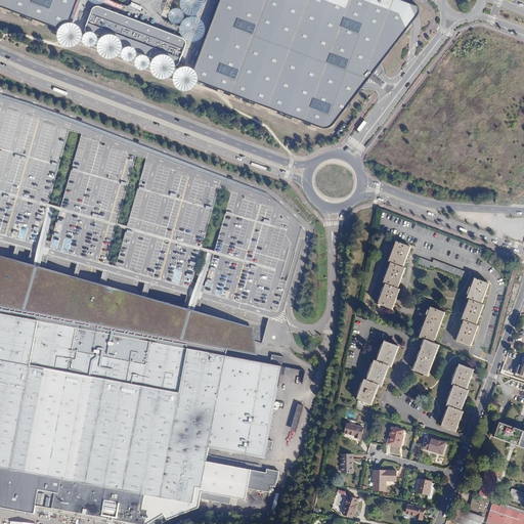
[(0,0),(0,3),(61,27),(69,25),(73,20),(80,0),(0,0)]
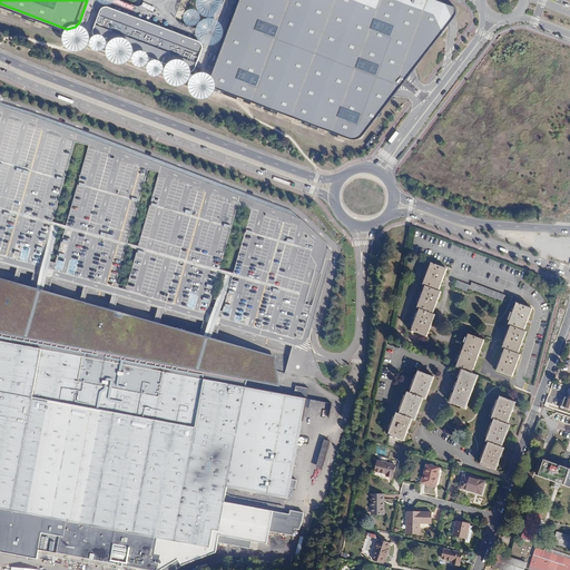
[(439,6),(423,0),(242,0),(216,70),(215,78),(217,85),(220,87),(346,135),(357,138),(364,136),(369,130),(395,97),(408,80),(416,69),(451,23),(448,16),(439,6)]
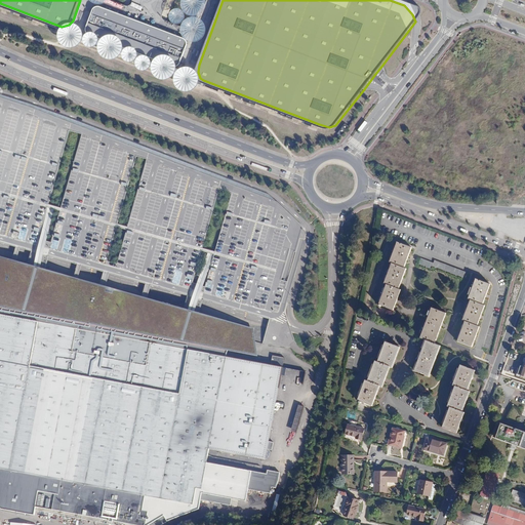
[(91,34),(110,41),(121,12),(103,5),(98,5),(95,7),(88,27),(88,31),(91,34)]
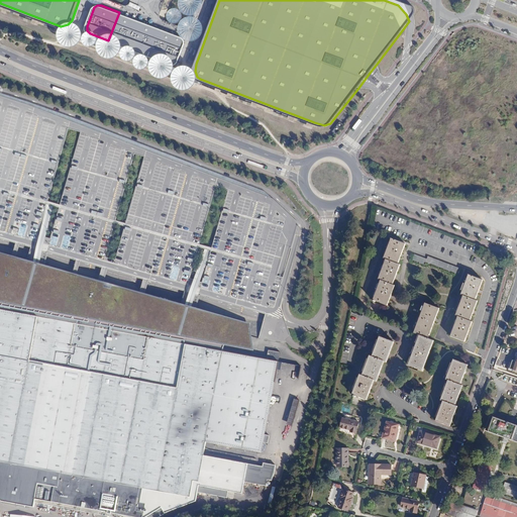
[(128,47),(138,19),(119,12),(108,40),(128,47)]
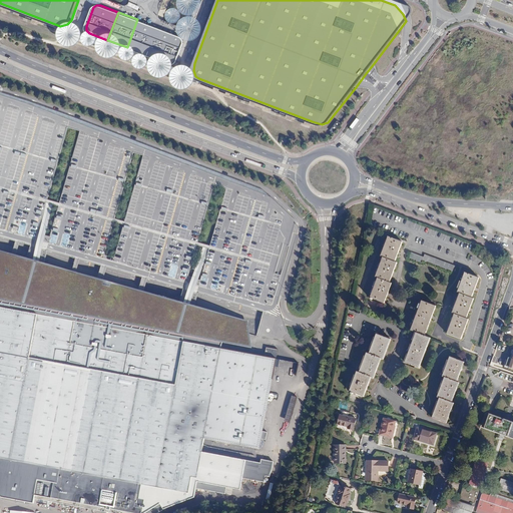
[(157,43),(163,29),(137,19),(127,47),(152,57),(157,43)]
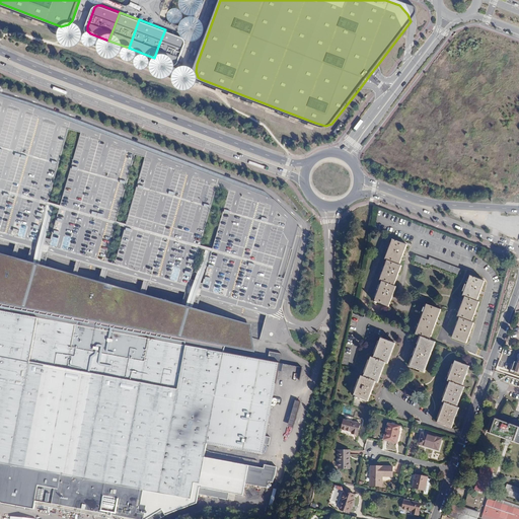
[(165,29),(159,44),(170,48),(175,33),(165,29)]
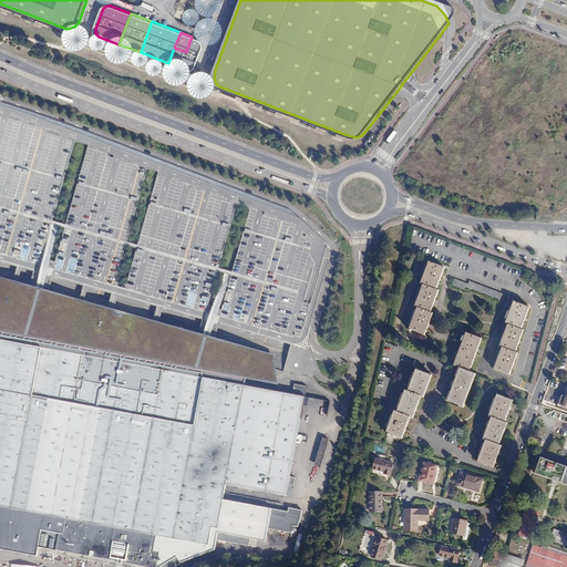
[(202,40),(192,37),(186,52),(174,48),(168,63),(179,68),(188,71),(193,71),(195,69),(204,49),(204,43),(202,40)]
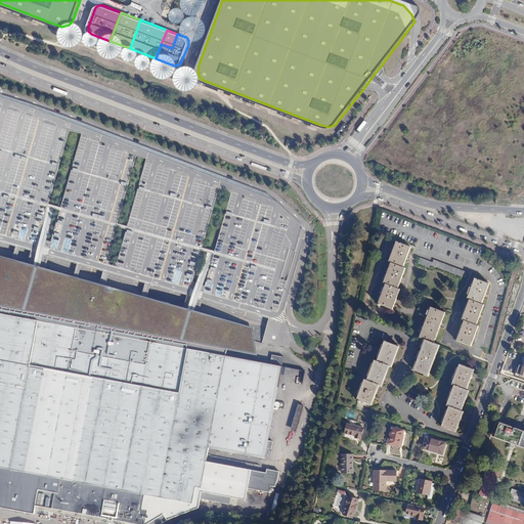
[(397,289),(405,268),(403,267),(410,248),(396,242),(389,262),(391,263),(383,284),(386,284),(378,304),(392,309),(400,290),(397,289)]
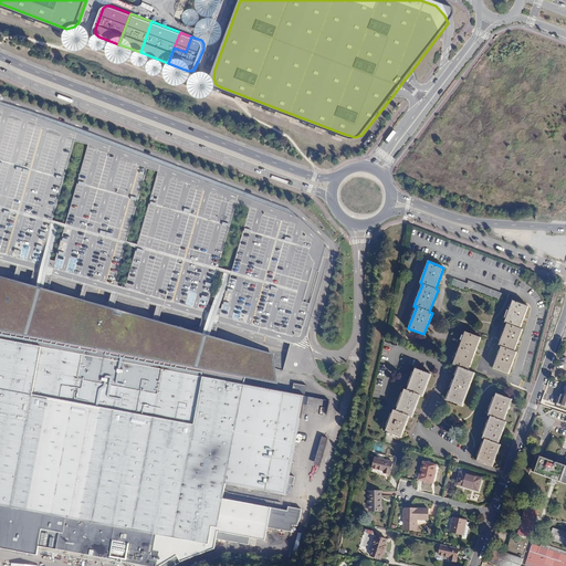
[(0,548),(3,551),(39,556),(43,528),(61,533),(59,551),(148,565),(175,565),(186,559),(218,548),(219,541),(250,546),(251,537),(269,540),(270,528),(293,533),(293,525),(300,526),(303,510),(291,507),(287,512),(223,499),(226,484),(287,495),(308,387),(293,384),(291,394),(245,385),(247,377),(282,384),(274,352),(0,274),(0,548)]
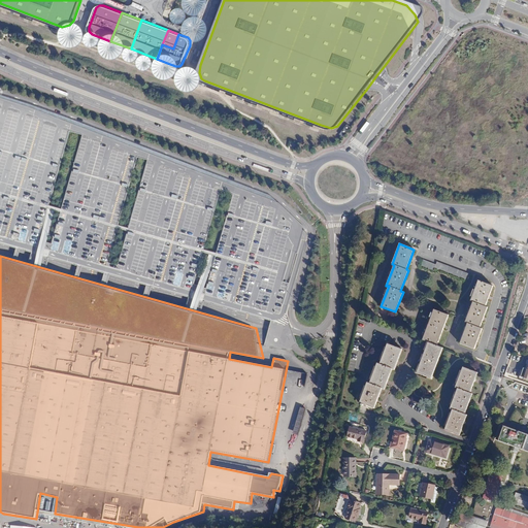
[(470,274),(436,262),(435,265),(424,260),(421,267),(433,271),(434,268),(467,281),(470,274)]
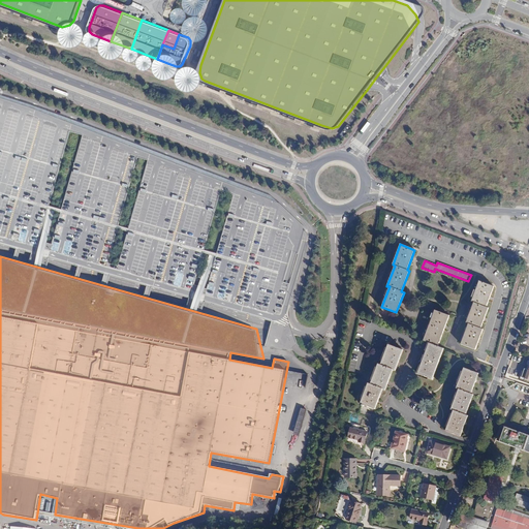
[(480,329),(489,308),(486,307),(494,286),(479,281),(471,302),(474,303),(466,323),(468,323),(461,344),(475,349),(483,330),(480,329)]
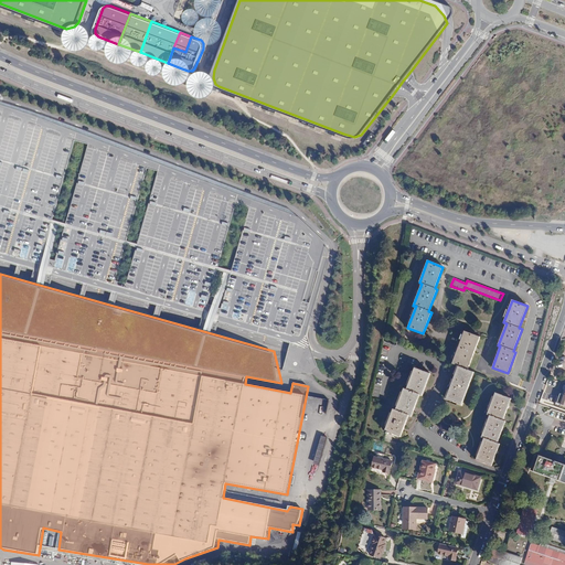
[(465,331),(452,364),(459,366),(467,370),(480,338),(465,331)]
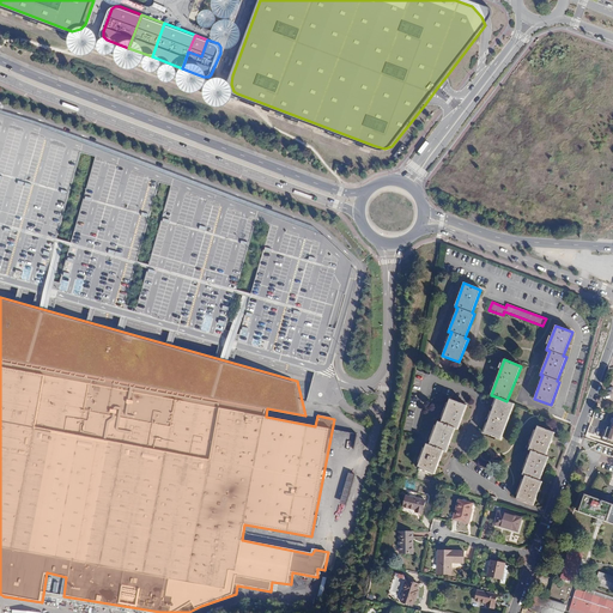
[(501,439),(514,405),(507,401),(498,398),(484,434),(501,439)]
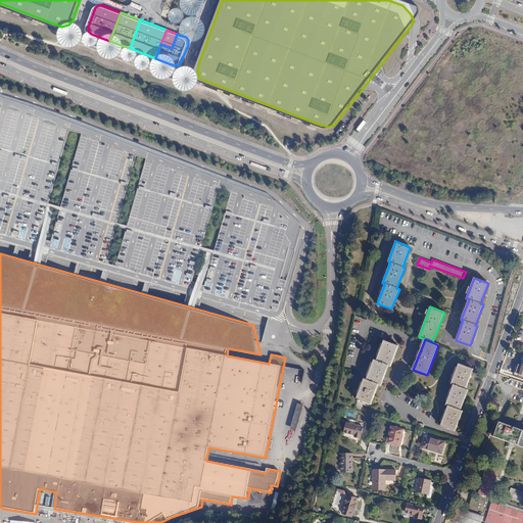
[(381,385),(388,366),(390,367),(398,346),(384,340),(376,361),(374,360),(367,380),(365,379),(357,399),(371,405),(378,384),(381,385)]
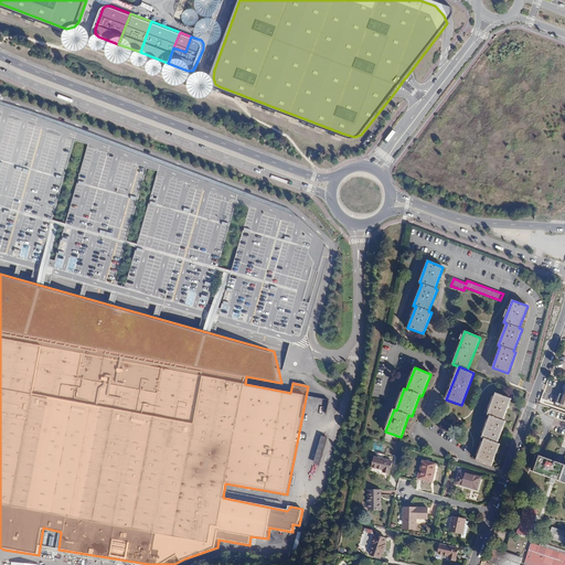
[(544,405),(552,408),(561,384),(552,382),(544,405)]
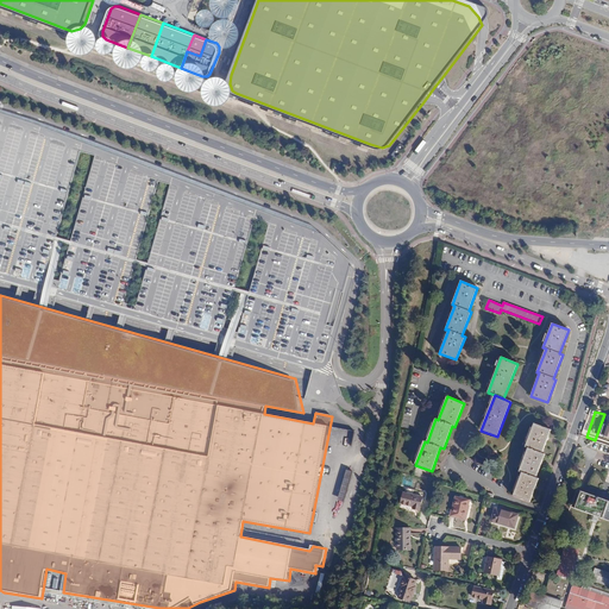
[(535,478),(545,454),(542,453),(551,429),(534,424),(526,447),(528,449),(519,472),(522,472),(513,496),(529,502),(539,479),(535,478)]
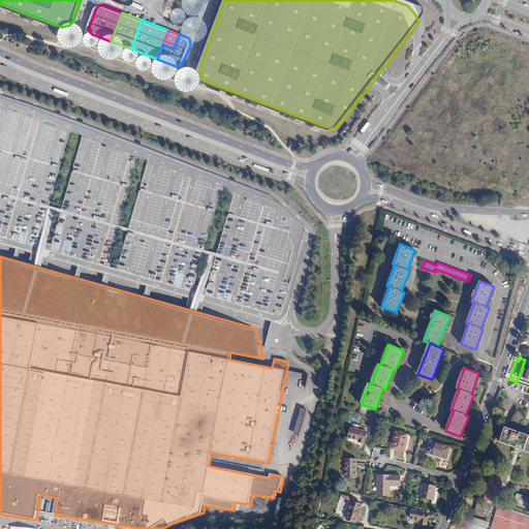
[(299,433),(306,409),(302,408),(294,432),(299,433)]
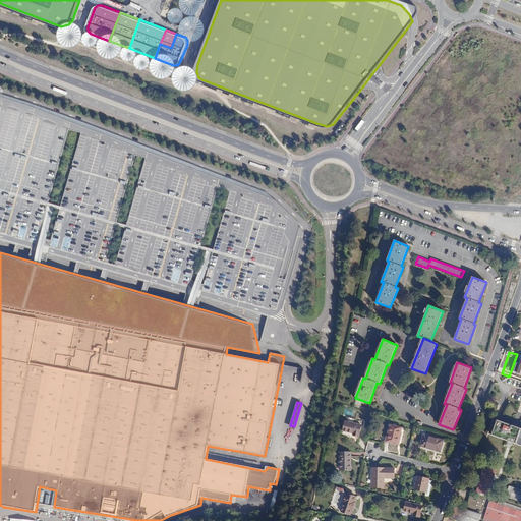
[(491,436),(508,442),(512,443),(520,446),(520,428),(497,420),(491,436)]
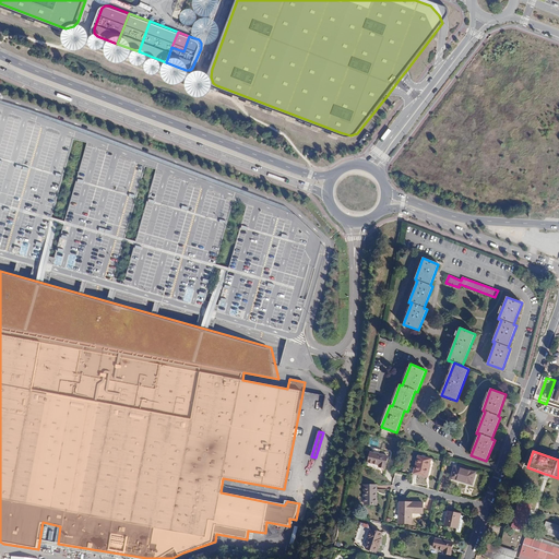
[(385,468),(388,456),(370,452),(368,462),(379,465),(379,467),(385,468)]
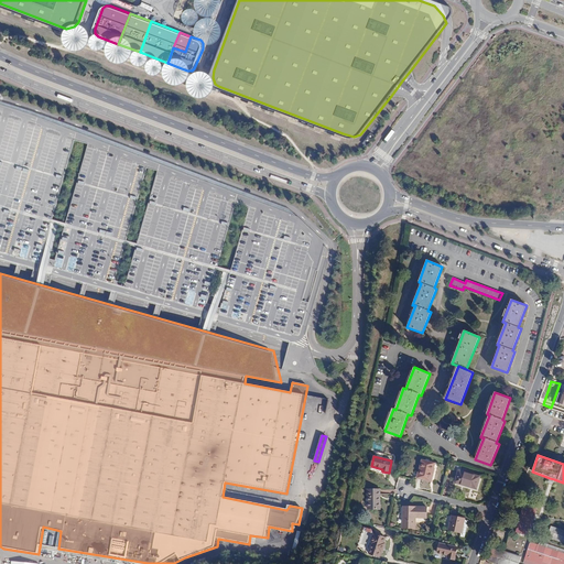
[(420,474),(419,479),(431,481),(435,463),(421,461),(419,473),(420,474)]
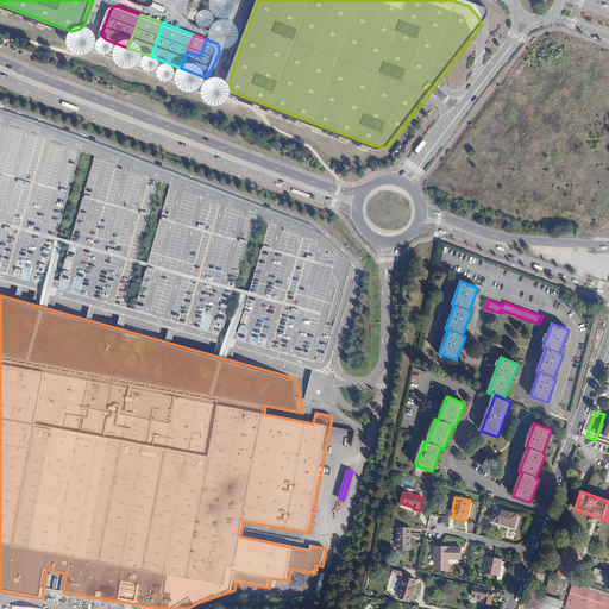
[(514,528),(518,515),(495,508),(491,521),(514,528)]
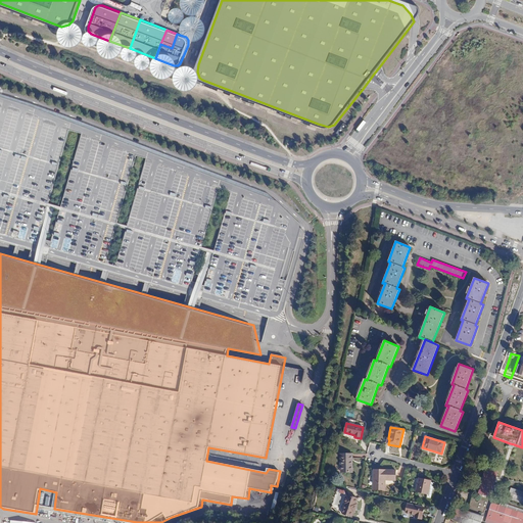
[(352,472),(352,455),(341,454),(341,472),(352,472)]
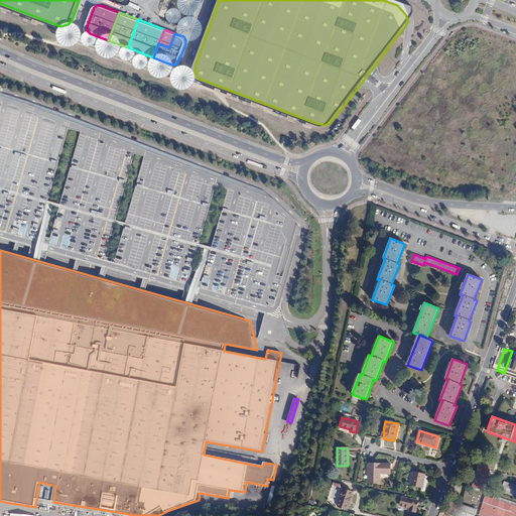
[(492,464),(480,460),(472,487),(484,491),(492,464)]
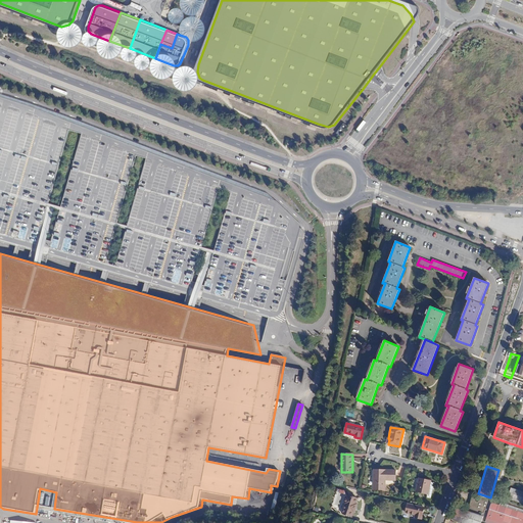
[(395,480),(395,470),(374,470),(373,489),(384,489),(385,480),(395,480)]
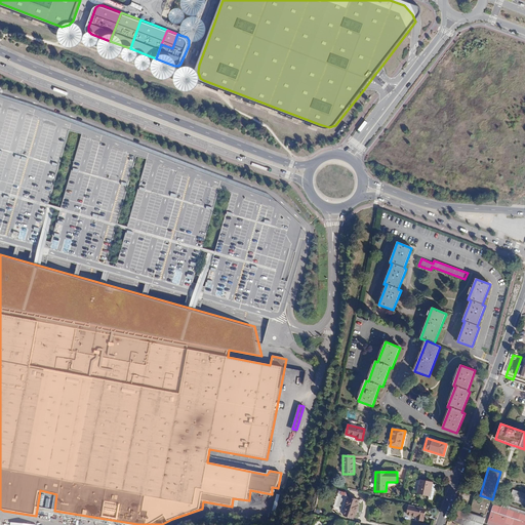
[(430,496),(433,484),(433,483),(420,480),(417,493),(429,496),(430,496)]
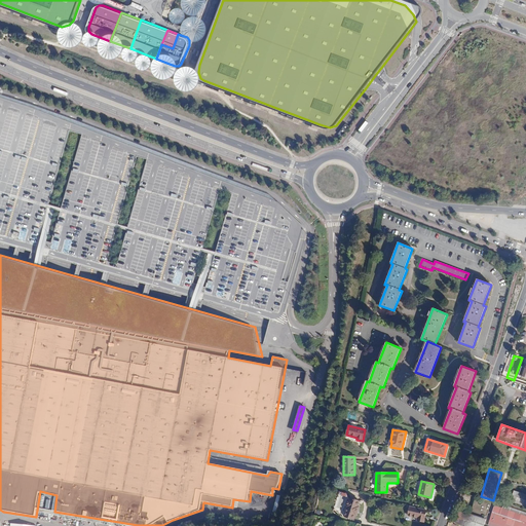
[(525,494),(514,490),(510,501),(525,506),(525,494)]
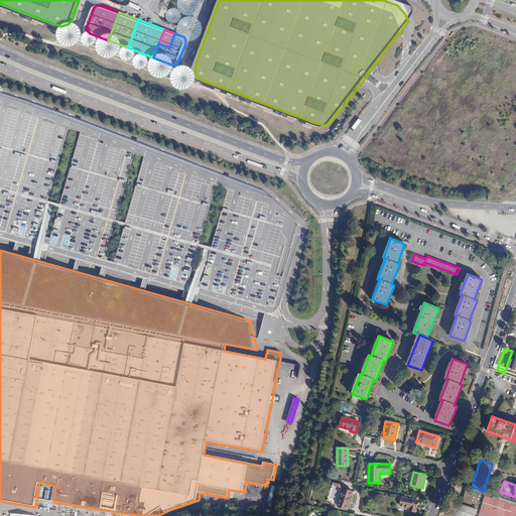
[(351,497),(353,492),(344,489),(343,490),(342,489),(339,498),(340,498),(338,506),(347,509),(348,505),(349,506),(352,497),(351,497)]
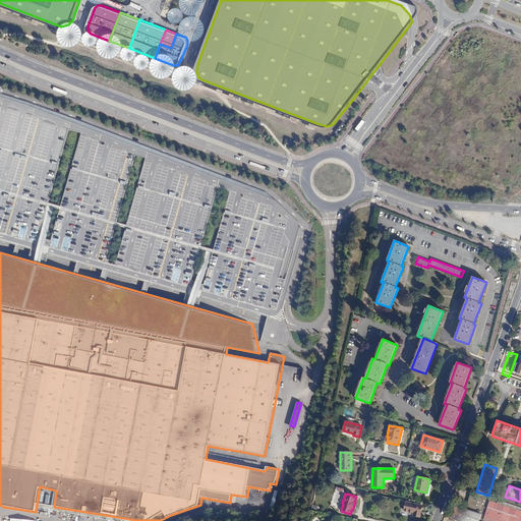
[(520,508),(499,501),(498,504),(520,511),(520,508)]
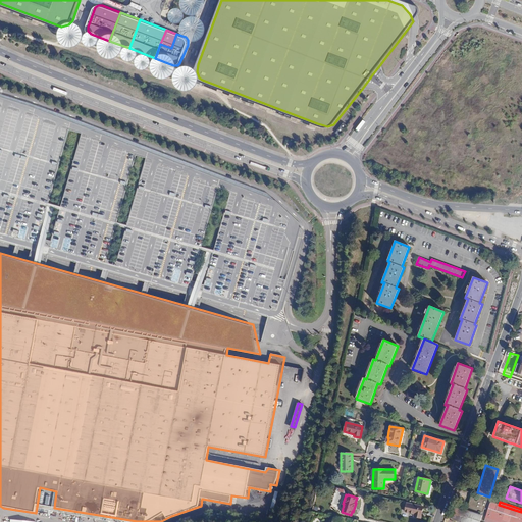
[(420,518),(423,507),(407,503),(405,512),(414,514),(414,517),(420,518)]
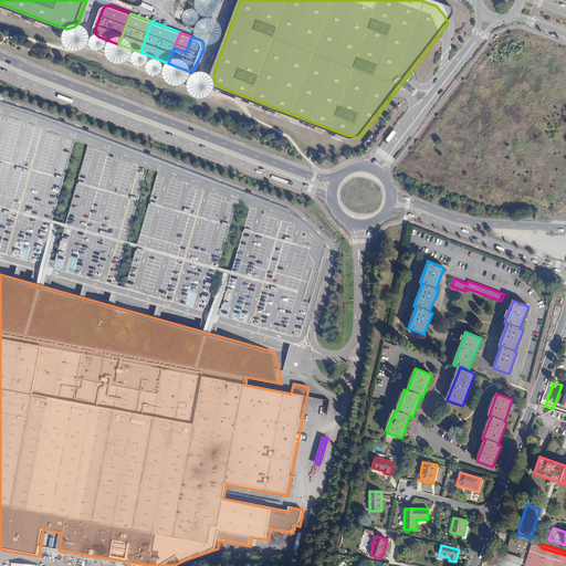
[(525,565),(530,565),(565,565),(565,555),(541,547),(532,545),(525,565)]
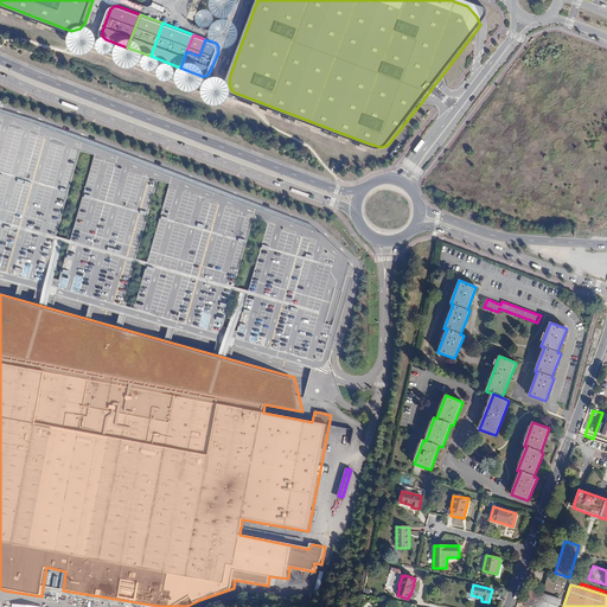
[(557,606),(561,599),(529,588),(524,604),(535,606),(557,606)]
